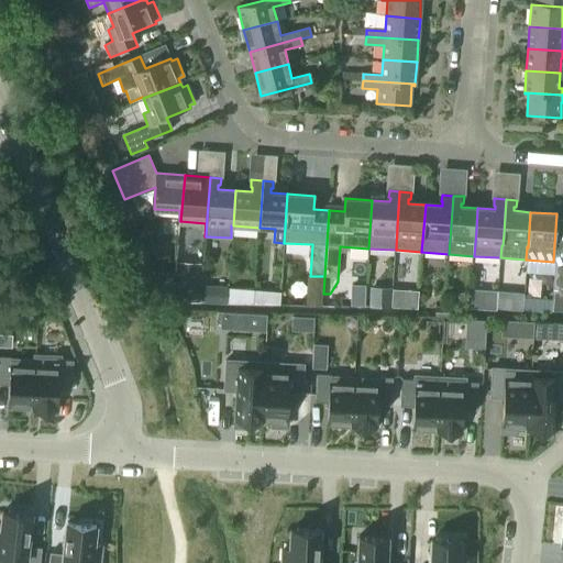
[(551,309),(551,312),(559,313),(562,313),(562,312),(562,261),(555,261),(553,283),(552,294),(552,304),(551,309)]
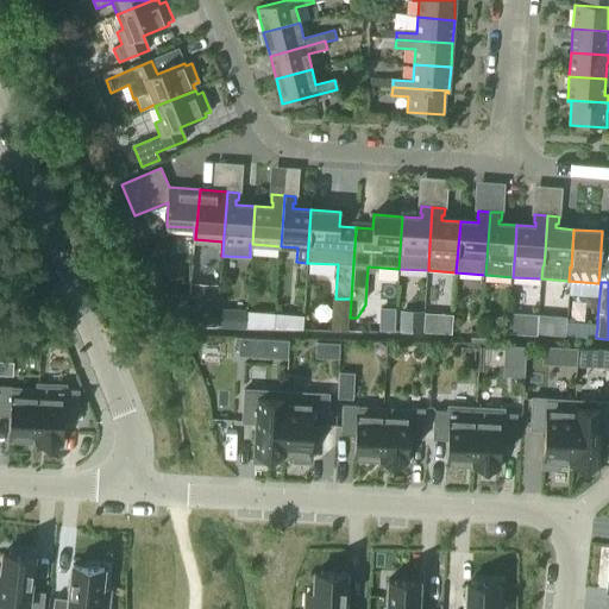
[(217,289),(193,288),(190,325),(215,326),(217,289)]
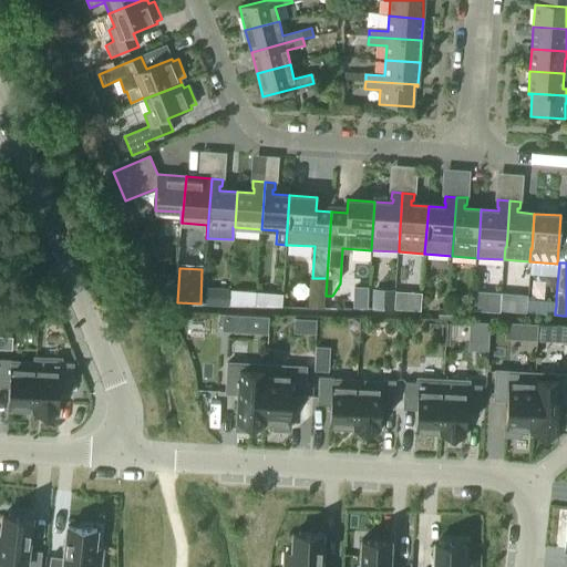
[(177,291),(177,274),(165,274),(164,290),(177,291)]
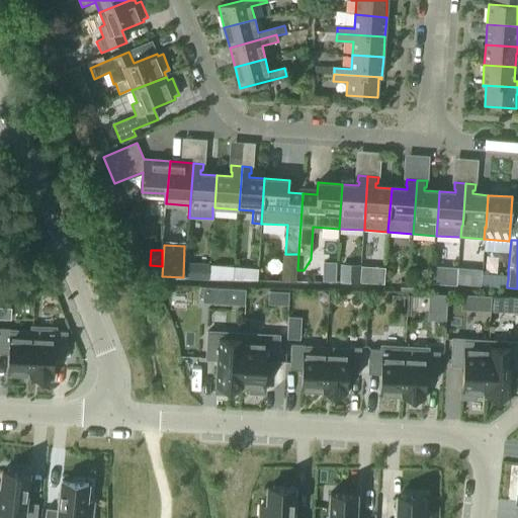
[(190,263),(189,278),(207,279),(208,263),(190,263)]
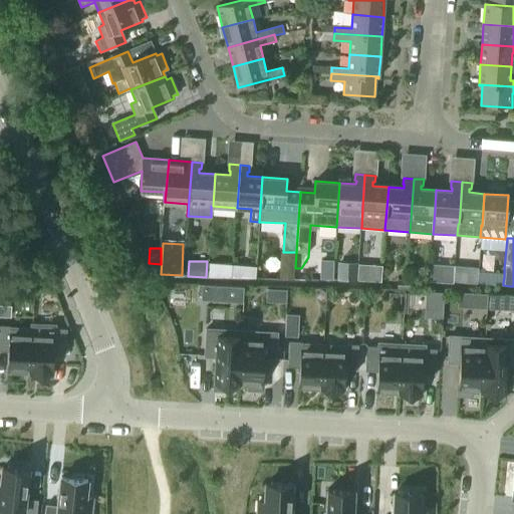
[(224,264),(223,278),(231,278),(231,276),(231,275),(232,266),(232,265),(232,264),(224,264)]
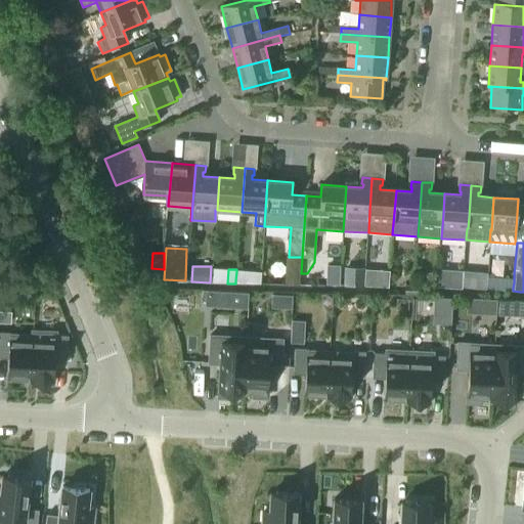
[(344,287),(362,288),(363,269),(345,269),(344,287)]
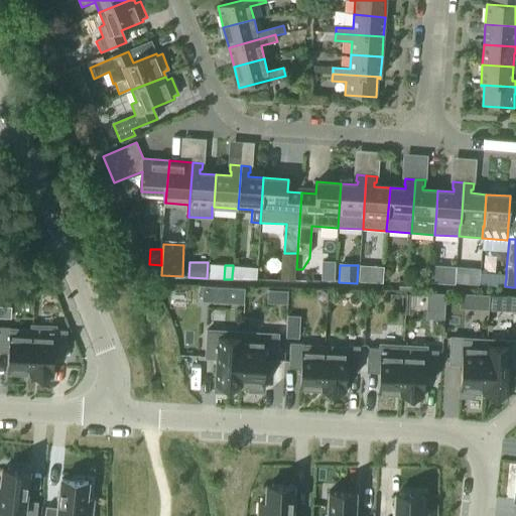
[(360,265),(358,281),(379,283),(380,266),(360,265)]
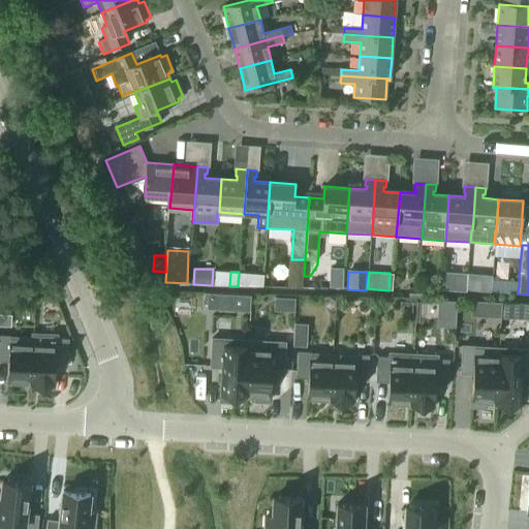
[(238,284),(238,286),(246,286),(247,274),(239,273),(239,274),(238,283),(238,284)]
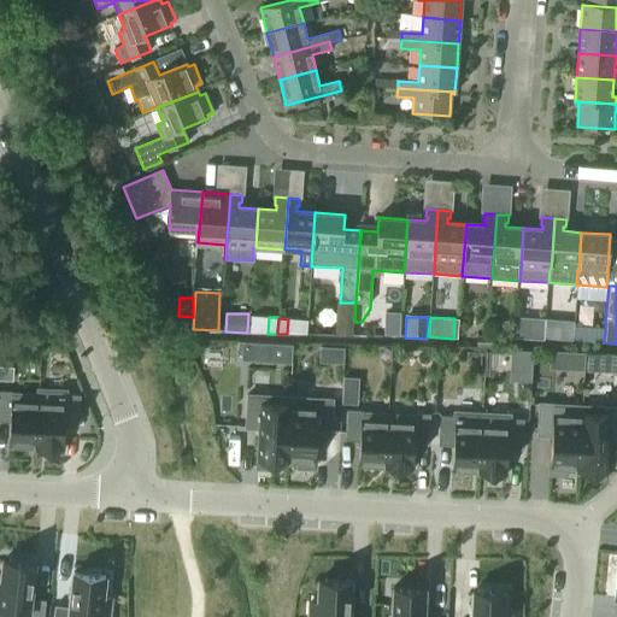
[(477,336),(477,347),(487,347),(487,338),(477,336)]
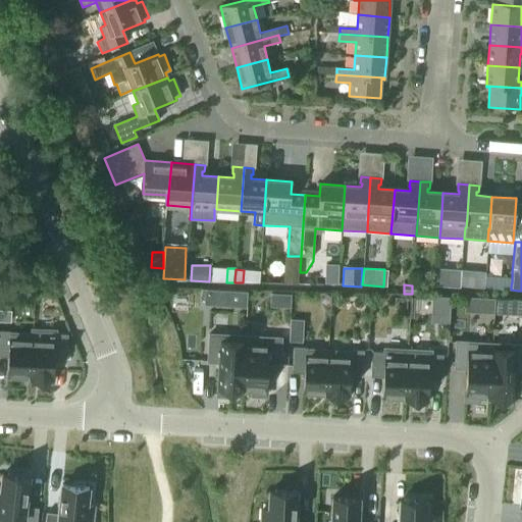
[(412,285),(412,294),(420,294),(421,285),(412,285)]
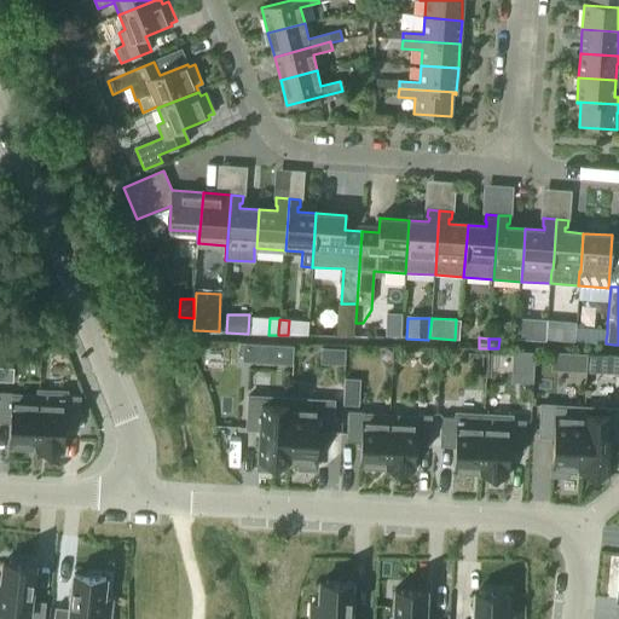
[(268,345),(268,363),(293,365),(294,347),(268,345)]
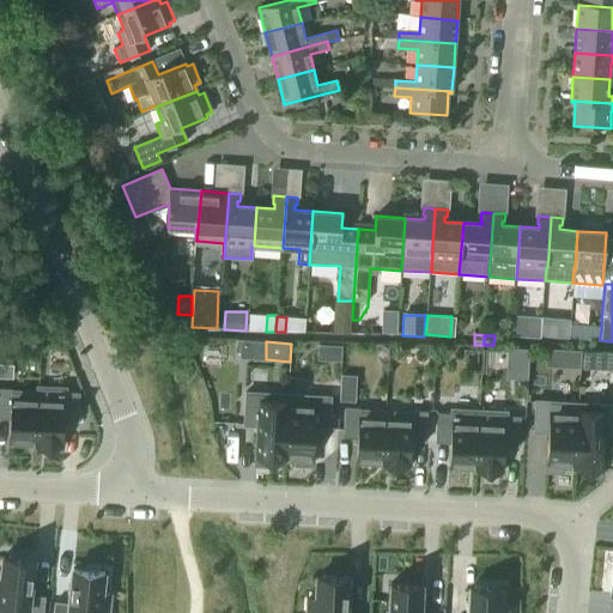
[(319,345),(319,360),(343,362),(343,346),(319,345)]
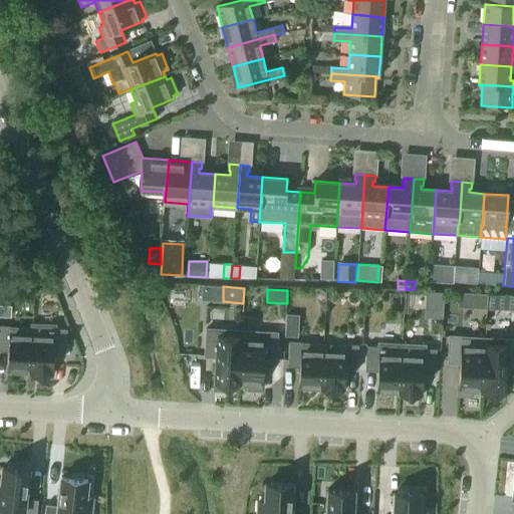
[(477,294),(477,308),(487,309),(487,294),(477,294)]
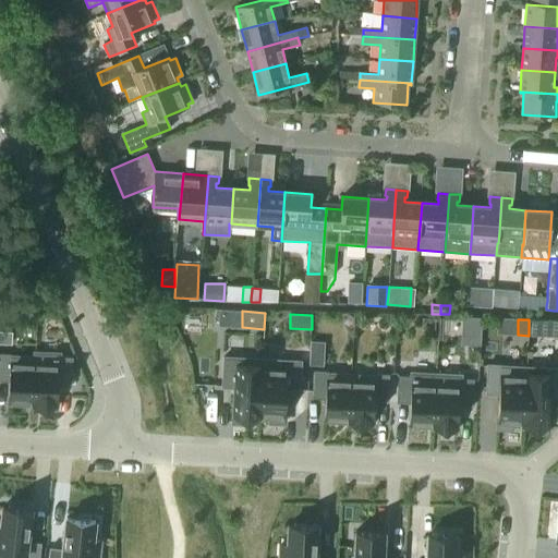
[(532,319),(531,336),(542,336),(543,320),(532,319)]
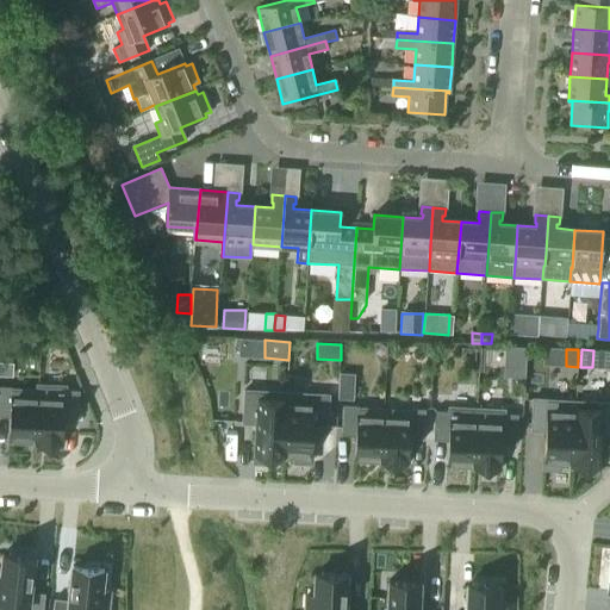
[(0,363),(0,375),(13,377),(13,363),(0,363)]
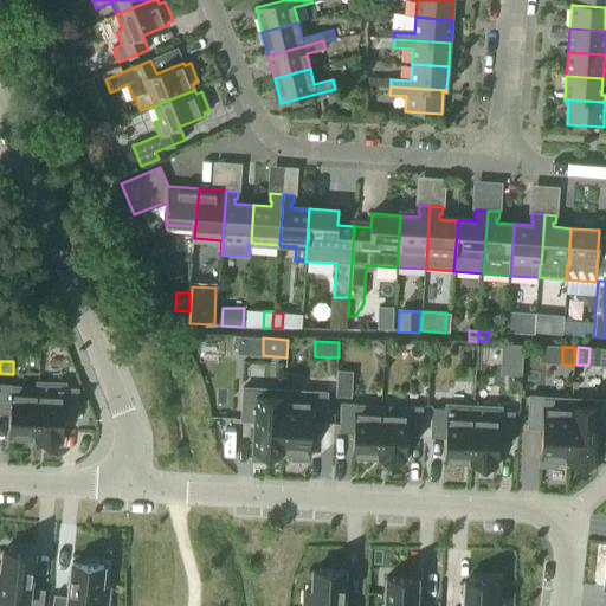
[(0,382),(0,413),(10,414),(8,438),(34,439),(36,439),(38,388),(37,388),(12,387),(12,384),(0,382)]
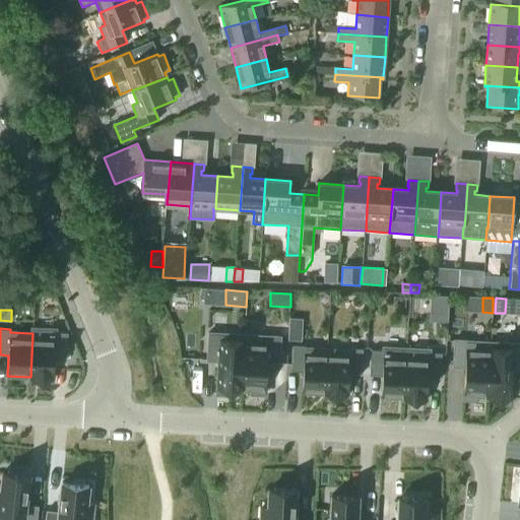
[(29,377),(29,379),(53,381),(54,359),(67,359),(68,333),(56,332),(56,330),(31,328),(31,333),(33,333),(30,377),(29,377)]
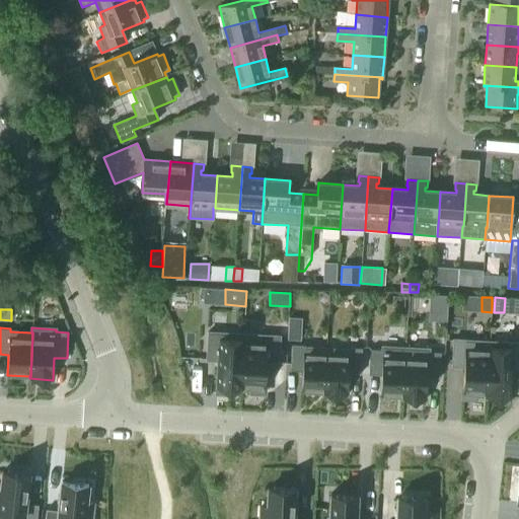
[(208,332),(206,359),(219,360),(217,384),(217,393),(231,394),(231,389),(241,390),(244,335),(208,332)]
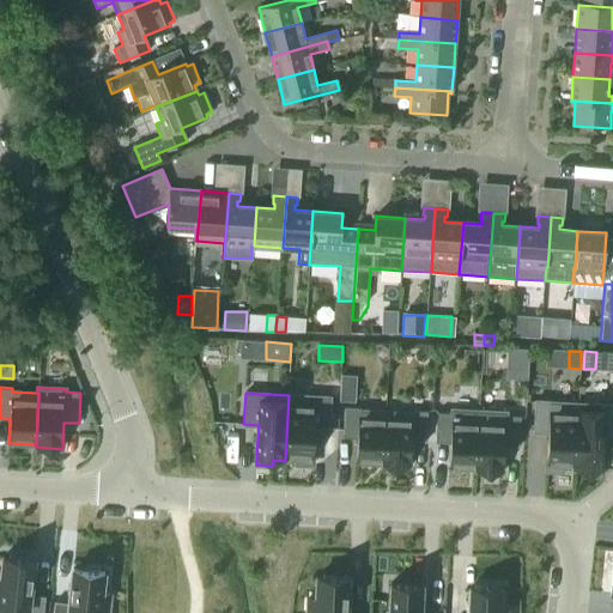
[(289,395),(285,461),(297,461),(297,465),(313,466),(314,454),(315,429),(331,429),(332,398),(289,395)]
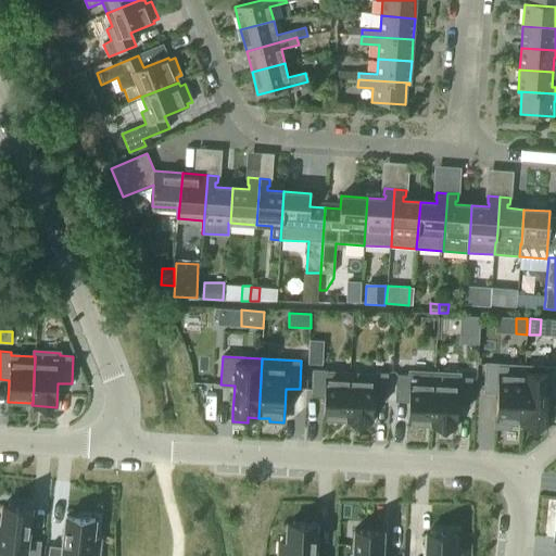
[(485,365),(483,392),(497,393),(496,401),(496,416),(495,427),(510,428),(510,422),(520,422),(521,422),(525,367),(485,365)]
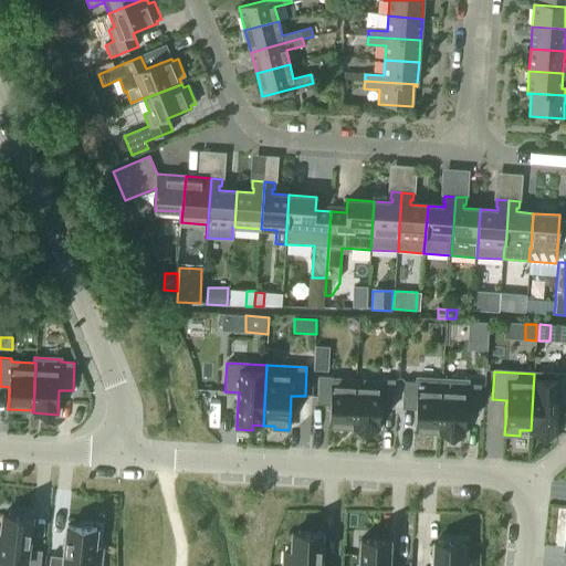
[(530,430),(530,433),(542,433),(542,439),(556,440),(557,429),(558,404),(565,402),(565,374),(534,374),(531,430),(530,430)]
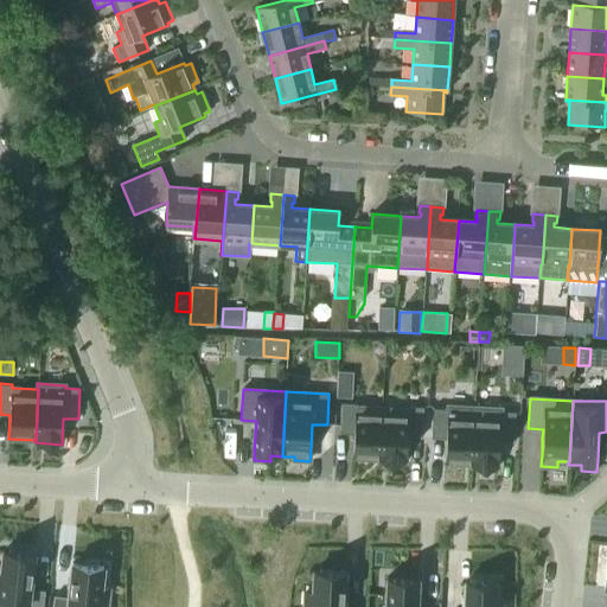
[(342,403),(339,433),(353,434),(352,458),(378,459),(379,459),(382,408),(356,407),(356,403),(342,403)]
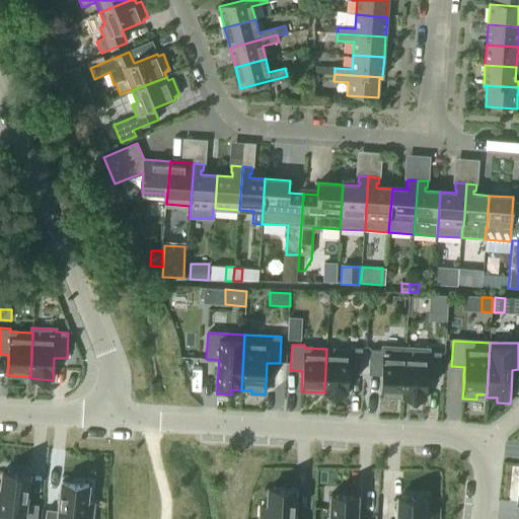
[(370,349),(369,375),(381,375),(380,395),(402,396),(403,396),(405,348),(383,347),(382,350),(370,349)]
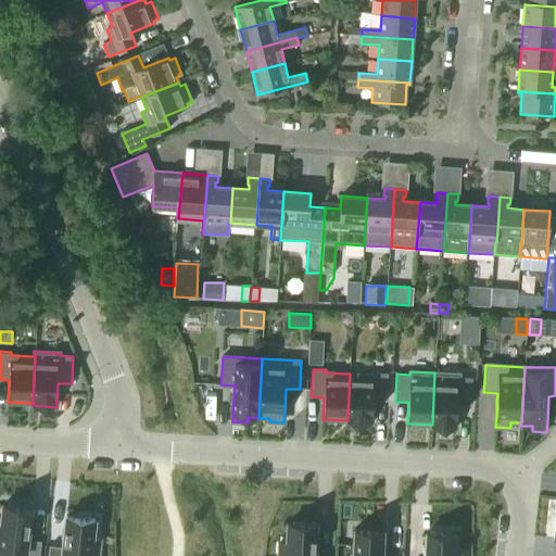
[(346,420),(346,422),(371,424),(373,400),(387,401),(388,373),(374,373),(374,375),(350,374),(348,420),(346,420)]
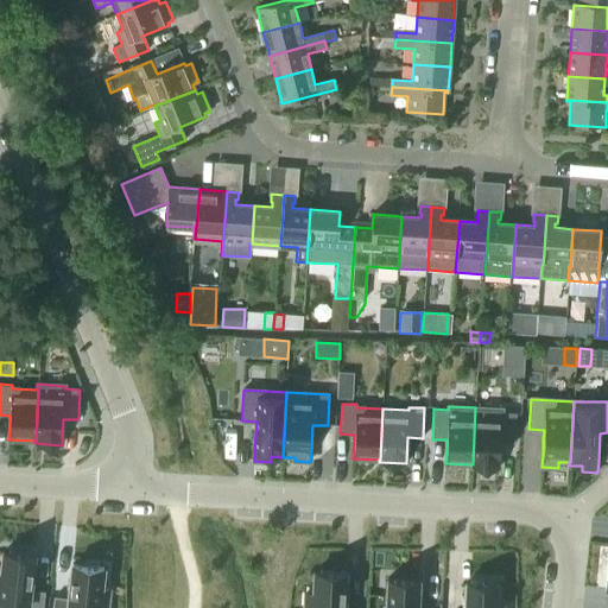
[(472,464),(472,467),(499,469),(500,443),(514,443),(517,413),(502,412),(502,409),(475,407),(473,464),(472,464)]
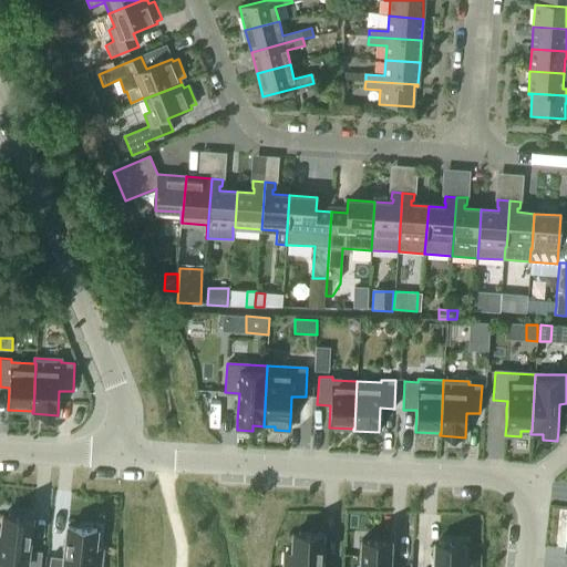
[(0,534),(0,560),(26,564),(24,566),(40,566),(42,552),(29,550),(32,518),(3,515),(1,535),(0,534)]
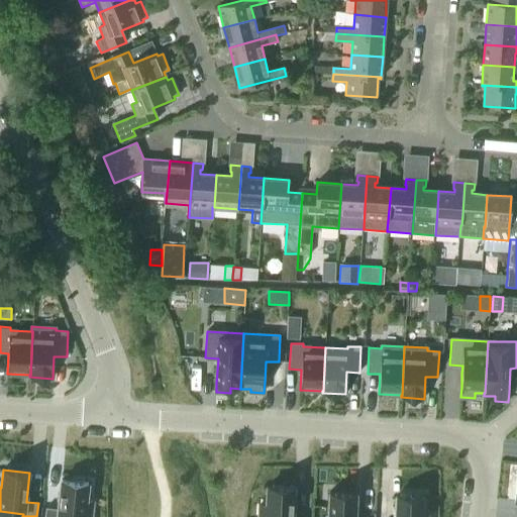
[(46,507),(45,516),(85,516),(90,481),(61,478),(58,508),(46,507)]
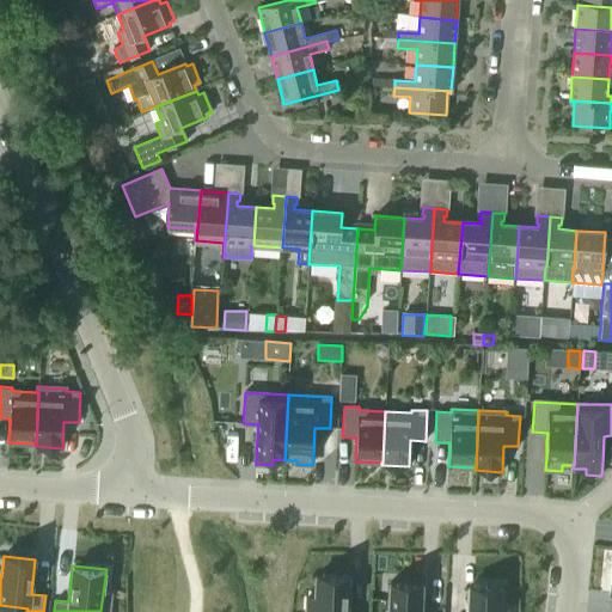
[(307,598),(306,611),(346,611),(348,577),(317,576),(316,598),(307,598)]
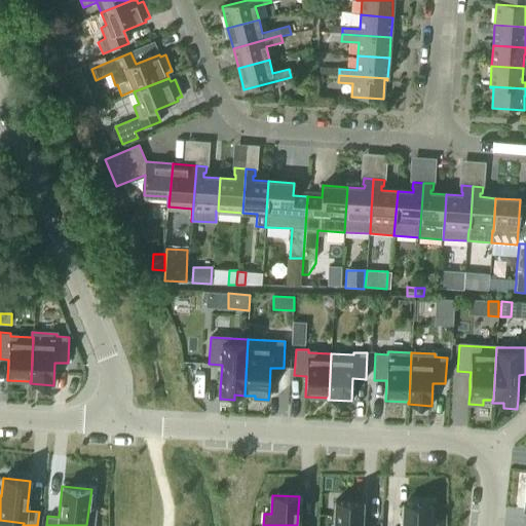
[(335,501),(333,525),(360,525),(362,502),(335,501)]
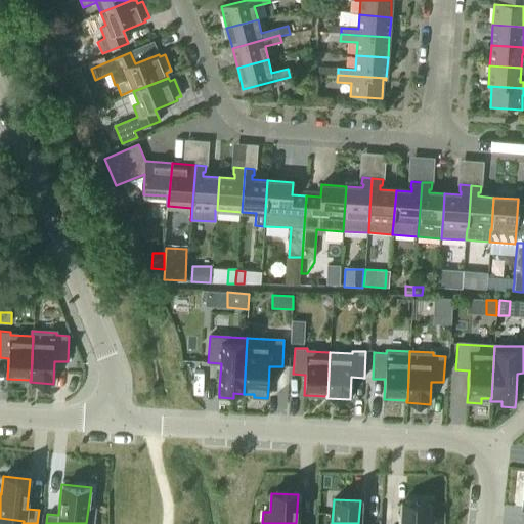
[(427,523),(429,504),(401,503),(400,523),(427,523)]
